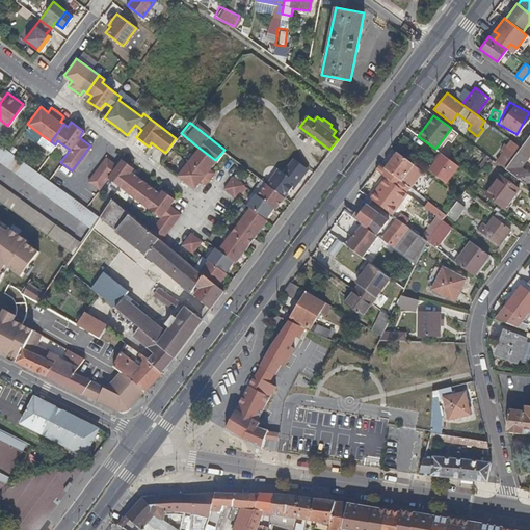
[(529,134),(529,130),(526,127),(513,142),(520,148),(529,134)]
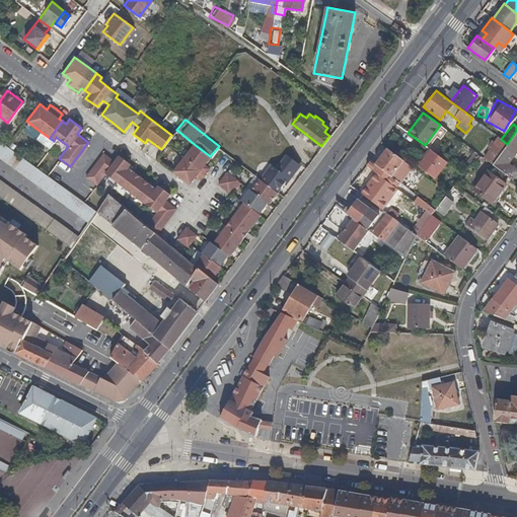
[(516,131),(507,144),(492,164),(511,179),(516,171),(516,169),(507,163),(516,149),(516,131)]
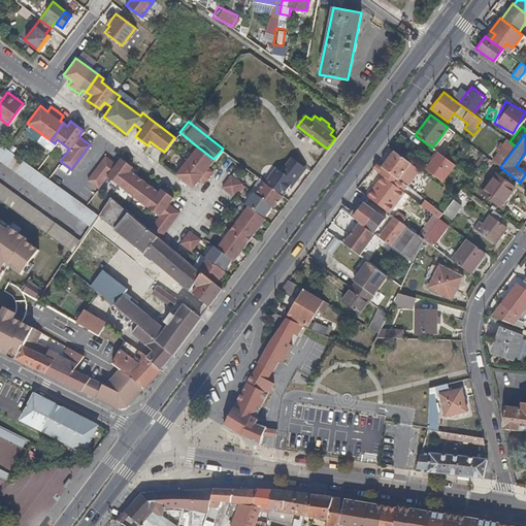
[(496,148),(499,150),(491,160),(500,167),(516,146),(510,141),(506,139),(501,144),(499,142),(496,148)]
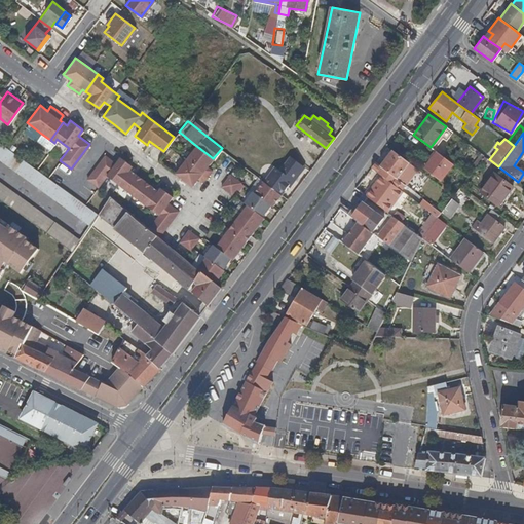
[(0,159),(88,224),(97,213),(32,165),(8,148),(0,142),(0,159)]
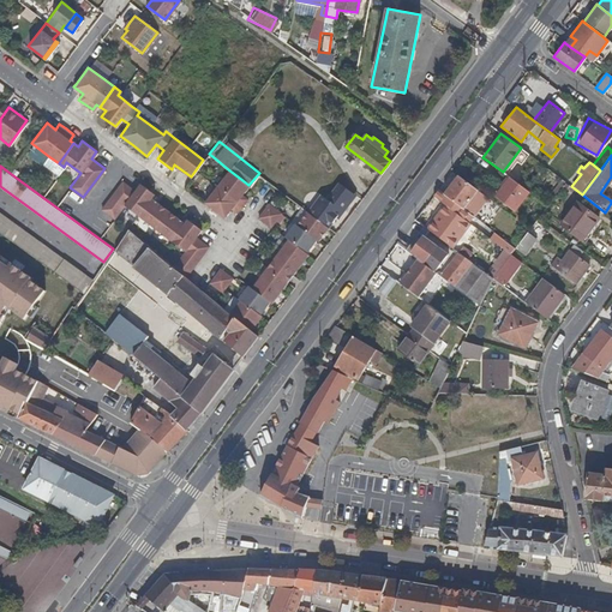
[(228,169),(216,185),(204,202),(223,216),(231,208),(235,213),(241,205),(247,198),(241,193),(249,185),(228,169)]
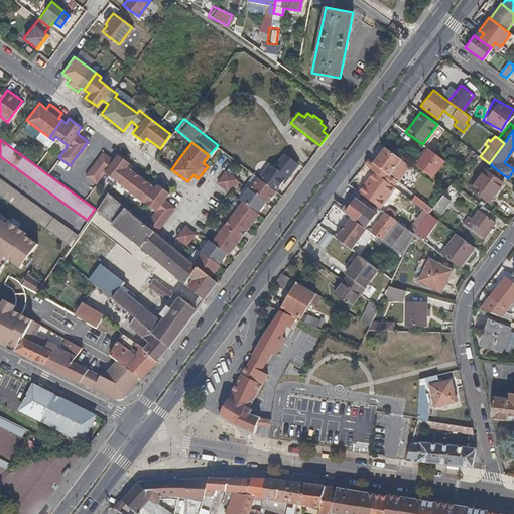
[(384,148),(372,163),(395,180),(397,181),(406,168),(408,169),(410,167),(384,148)]
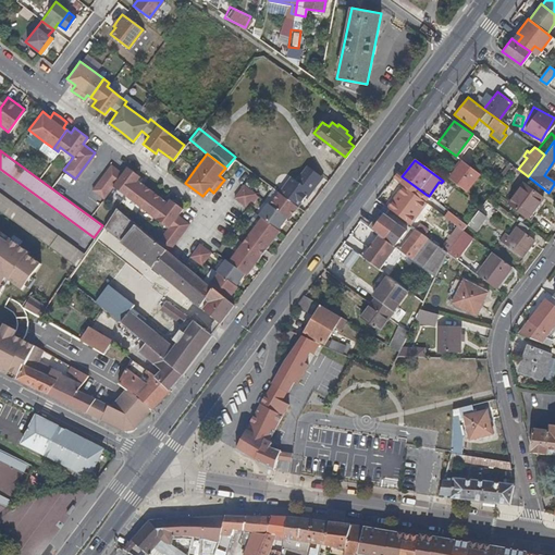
[(479,173),(461,160),(447,177),(466,192),(479,173)]
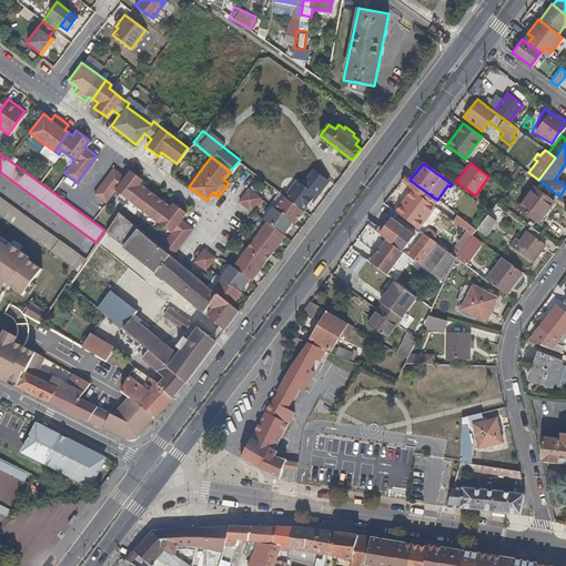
[(124,175),(112,167),(93,192),(104,201),(114,189),(127,198),(142,210),(147,213),(159,196),(155,193),(140,182),(142,179),(129,169),(124,175)]
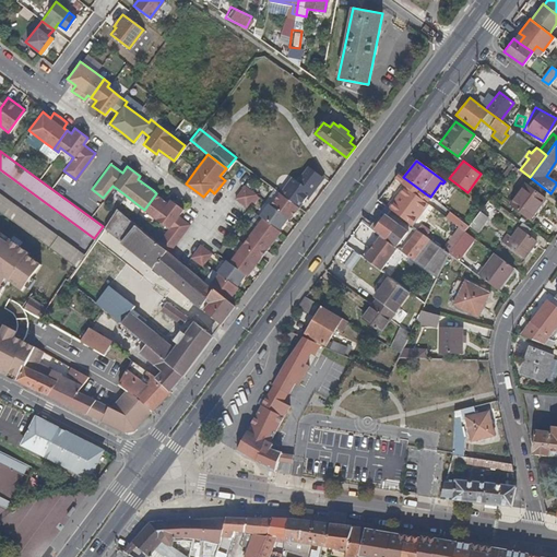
[(398,173),(393,178),(424,201),(428,196),(403,177),(398,173)]
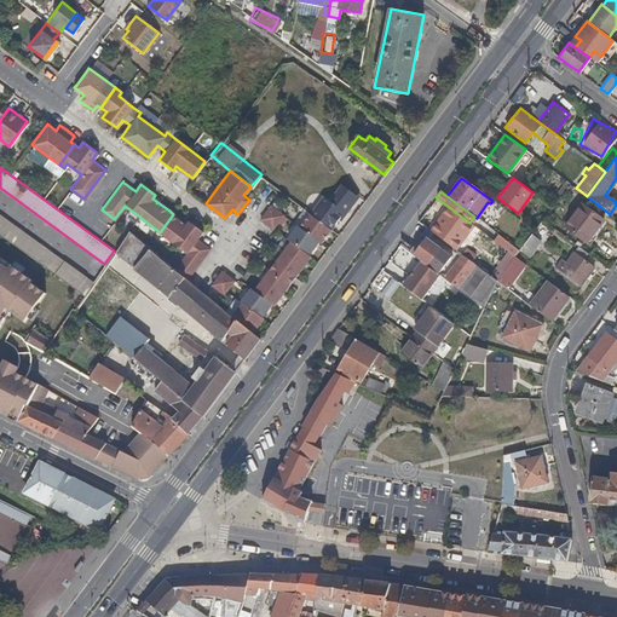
[(436,197),(430,205),(453,221),(450,224),(471,238),(478,229),(470,223),(436,197)]
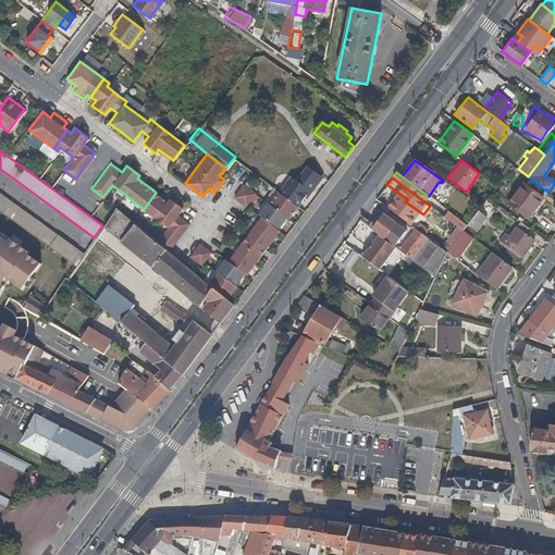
[(543,197),(522,182),(507,204),(527,218),(543,197)]
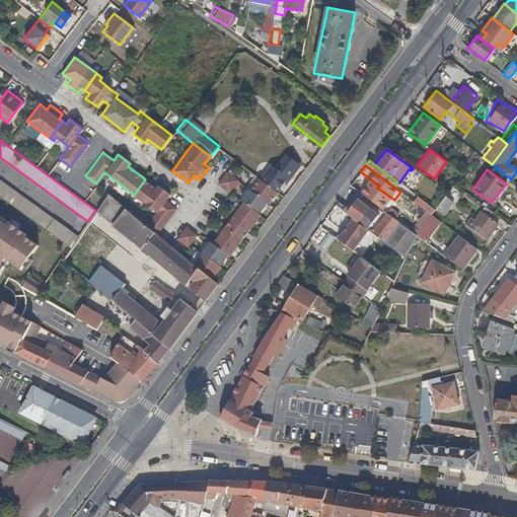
[(237,178),(226,170),(217,182),(228,191),(237,178)]
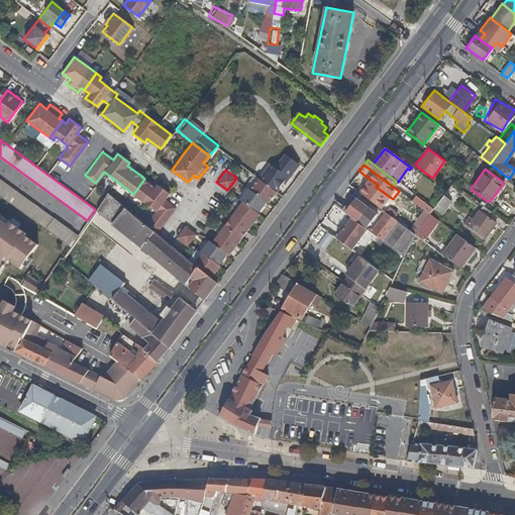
[(0,194),(60,238),(70,245),(74,239),(78,234),(0,177),(0,194)]
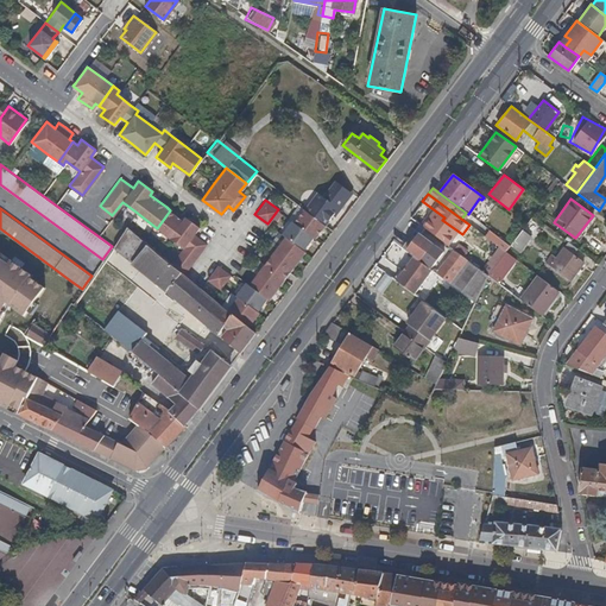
[(283,234),(285,237),(270,257),(290,272),(305,252),(303,251),(303,250),(313,238),(315,239),(315,238),(324,226),(304,209),(295,222),(292,221),(283,234)]
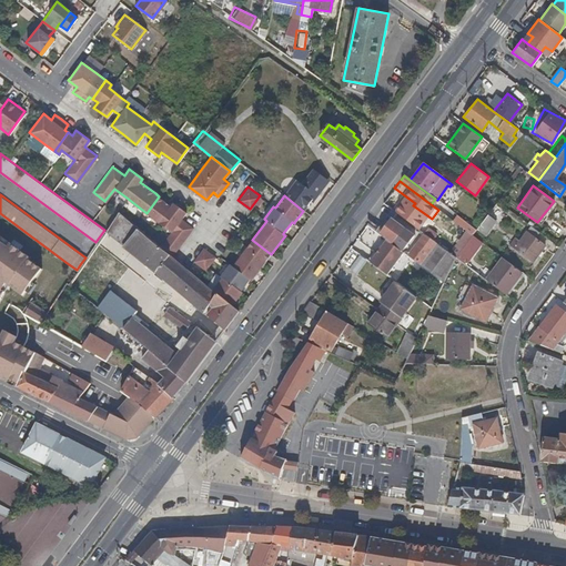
[(159,196),(147,213),(158,222),(171,231),(160,245),(172,254),(192,226),(181,218),(185,212),(173,202),(170,205),(159,196)]
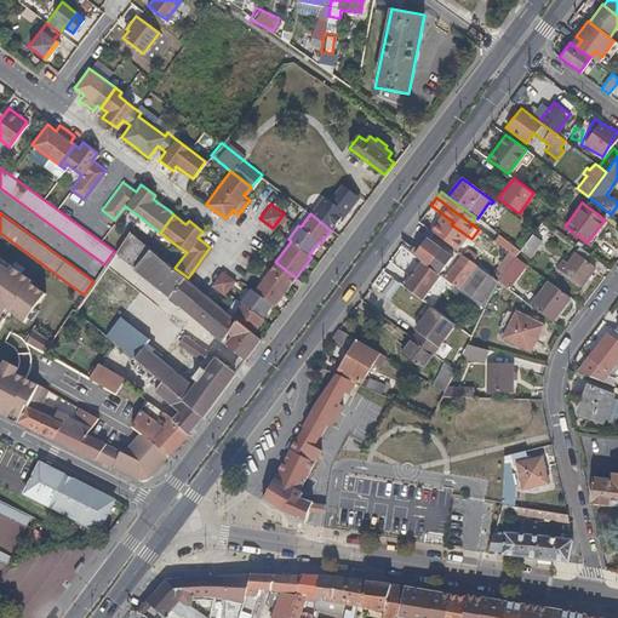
[(431,232),(427,229),(408,253),(413,257),(427,238),(431,232)]
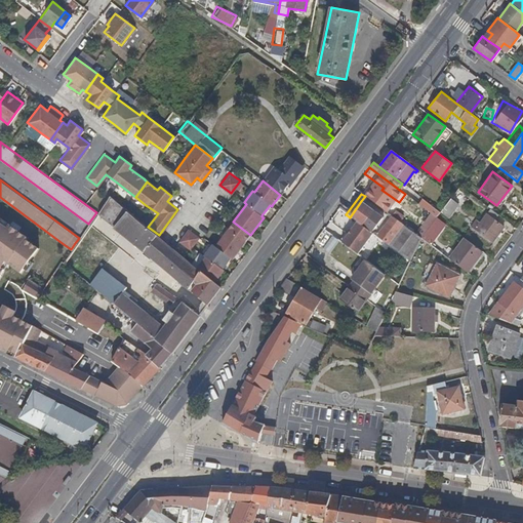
[(113,225),(113,226),(188,288),(193,281),(196,284),(191,290),(208,304),(222,287),(215,282),(197,267),(159,235),(148,227),(124,206),(109,195),(96,212),(113,225)]
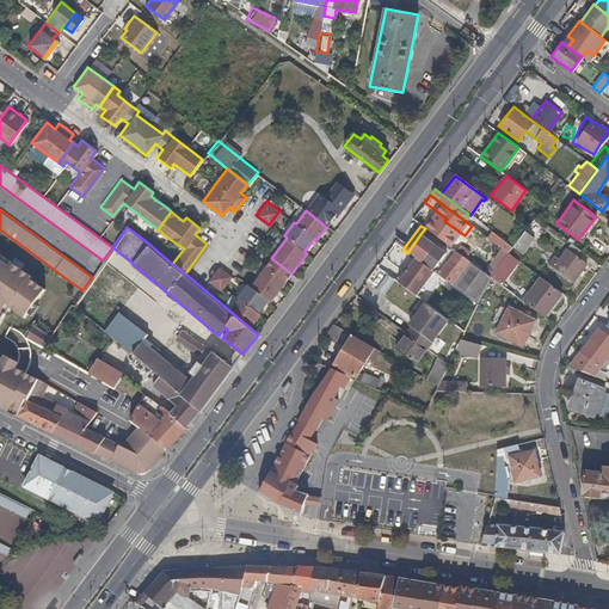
[(533,238),(523,231),(512,246),(511,247),(522,254),(533,238)]
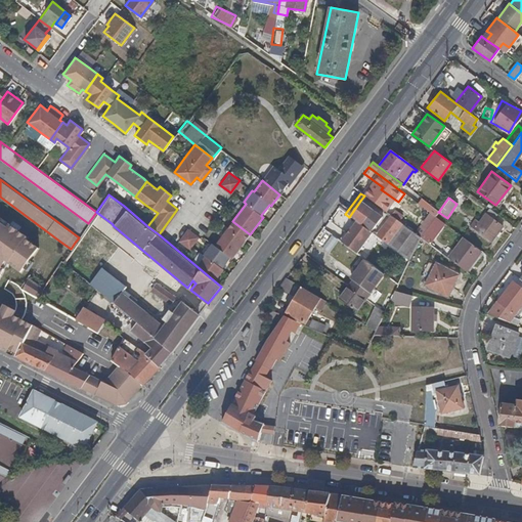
[(360,201),(349,217),(356,221),(370,232),(382,216),(360,201)]
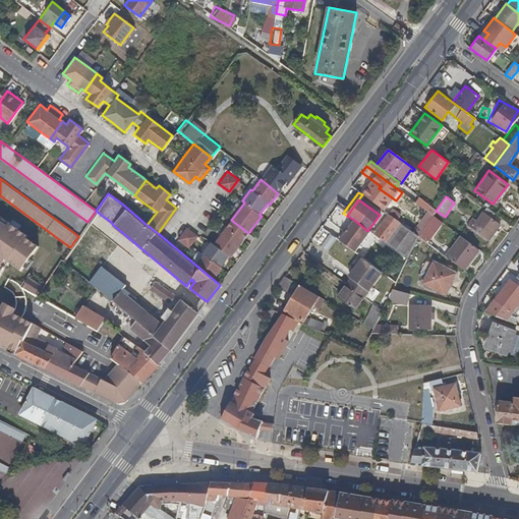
[(437,210),(430,206),(427,212),(433,216),(436,211),(437,210)]
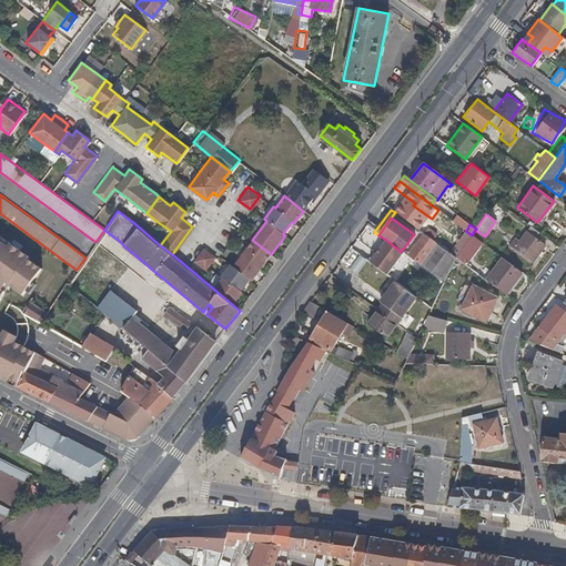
[(427,228),(423,233),(432,240),(436,234),(427,228)]
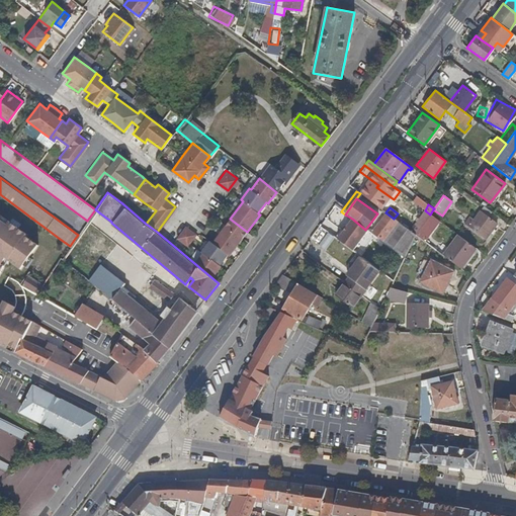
[(425,210),(424,209),(409,230),(415,235),(430,215),(425,210)]
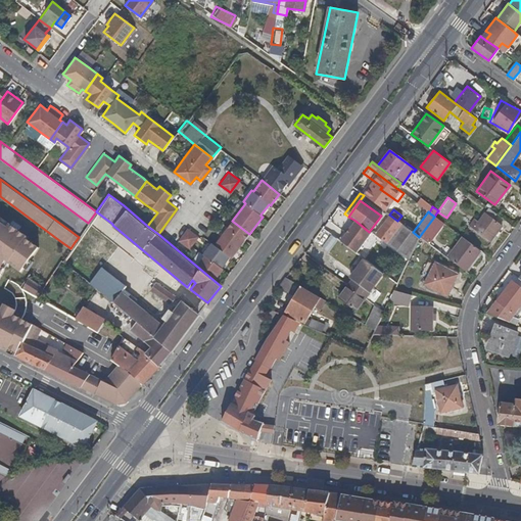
[(502,226),(483,212),(477,222),(473,219),(469,225),(489,241),(502,226)]
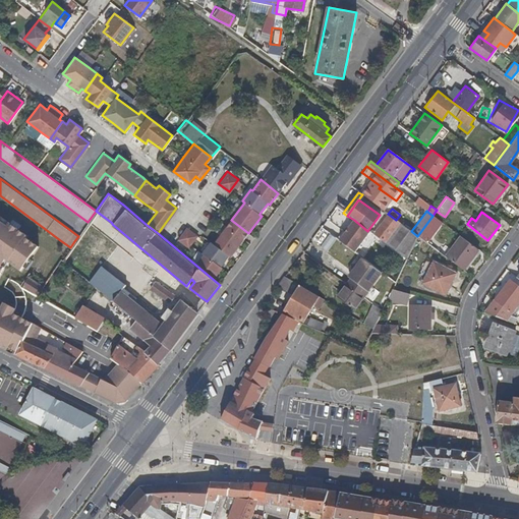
[(388,214),(372,234),(406,260),(417,236),(411,231),(396,220),(388,214)]
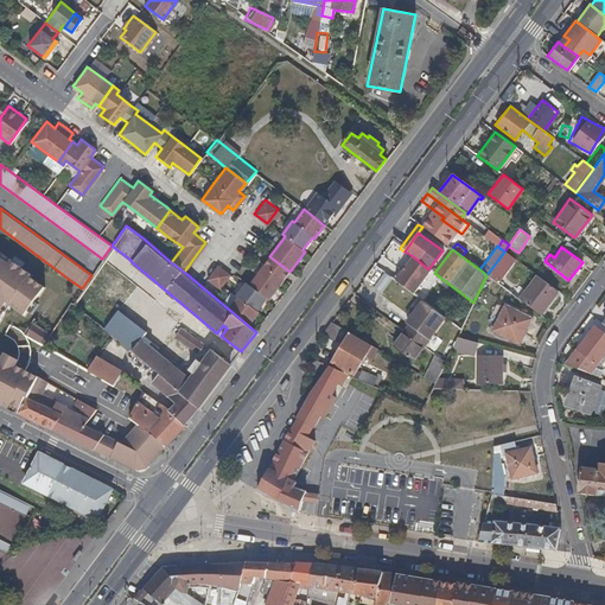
[(29,396),(38,375),(19,368),(23,362),(5,350),(0,356),(0,330),(11,309),(25,319),(49,288),(0,252),(0,401),(18,411),(25,395),(29,396)]
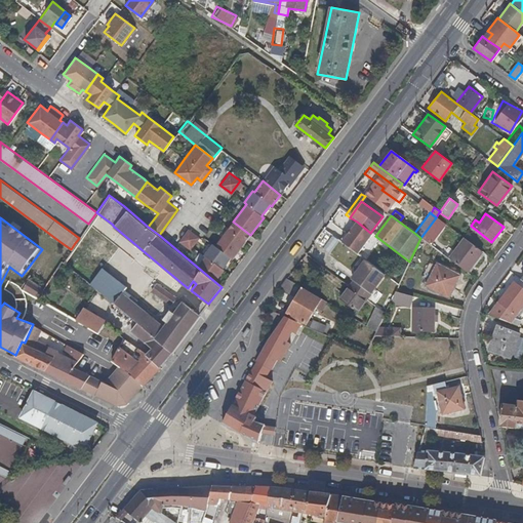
[(445,224),(436,217),(420,238),(430,244),(445,224)]
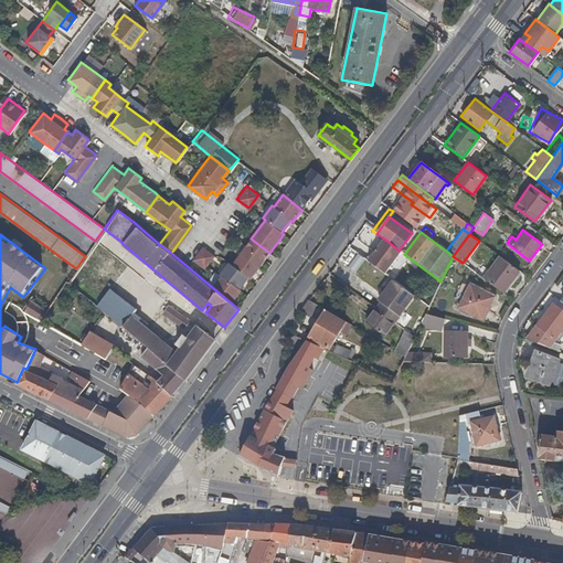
[(251,238),(246,245),(265,258),(269,253),(251,238)]
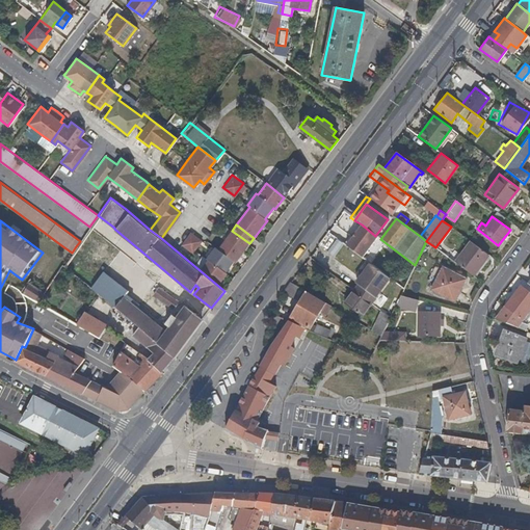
[(375,236),(362,224),(345,245),(361,257),(376,236),(375,236)]
